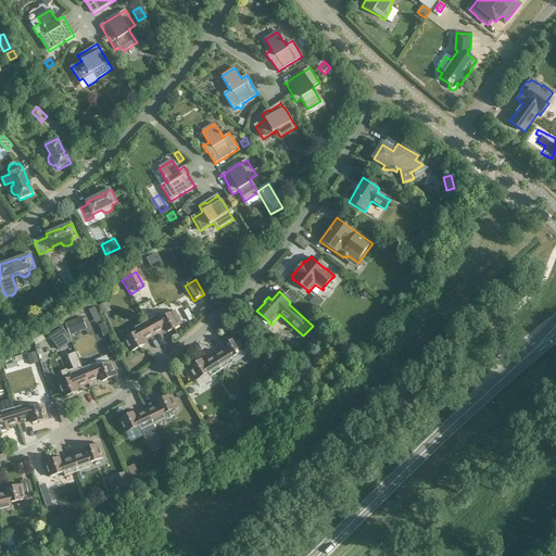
[(105,302),(99,305),(102,312),(109,308),(105,302)]
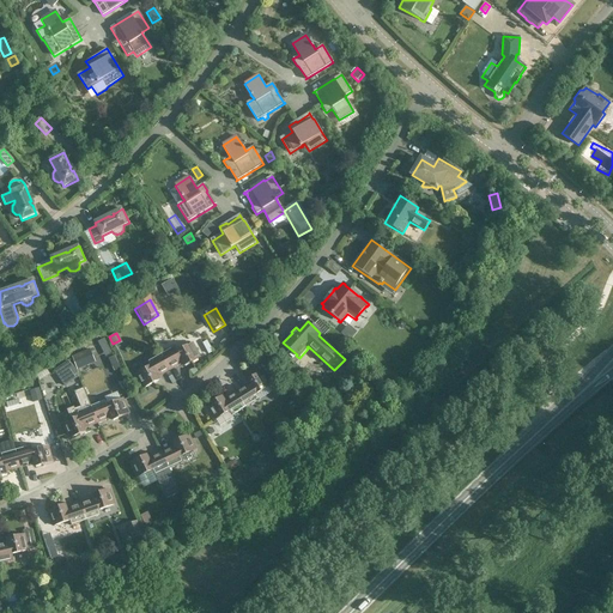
[(104,338),(98,341),(102,349),(109,346),(104,338)]
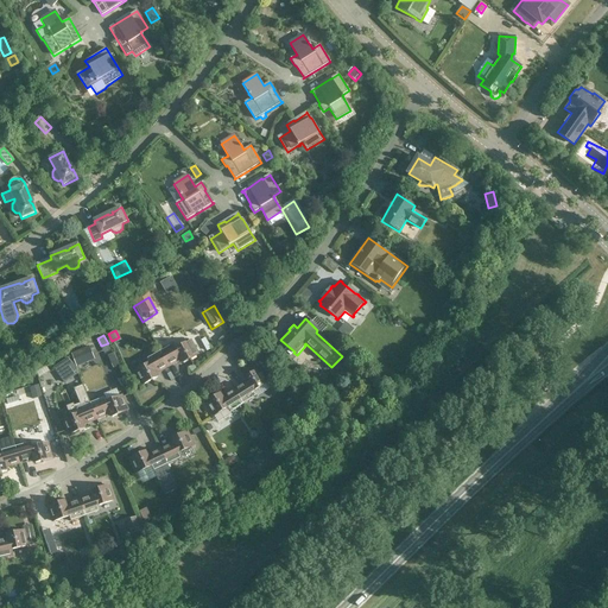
[(173,344),(160,352),(169,367),(182,360),(183,363),(198,355),(190,341),(176,349),(173,344)]
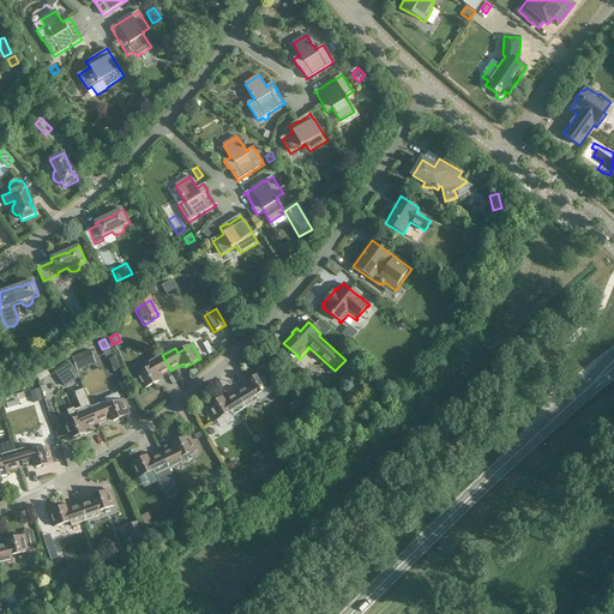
[(91,349),(72,356),(77,371),(92,365),(91,361),(95,360),(91,349)]
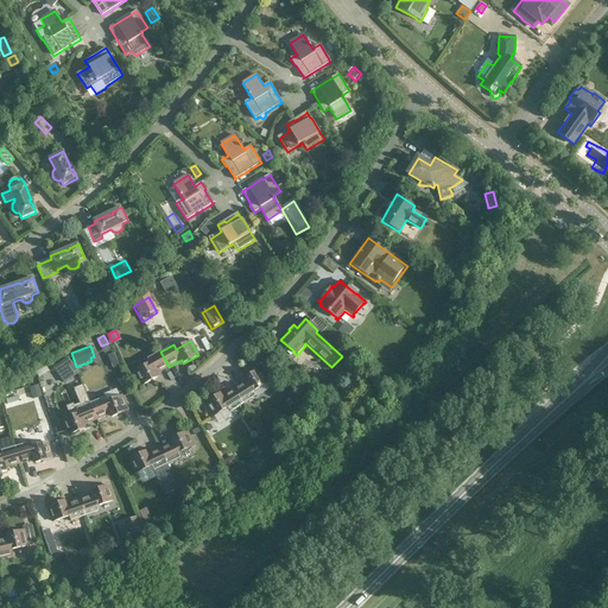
[(169,367),(160,352),(146,359),(149,363),(134,372),(143,386),(157,378),(156,374),(169,367)]
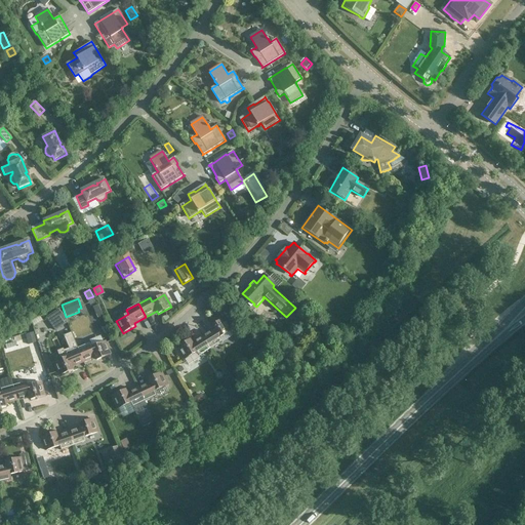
[(62,310),(47,319),(55,332),(68,324),(62,310)]
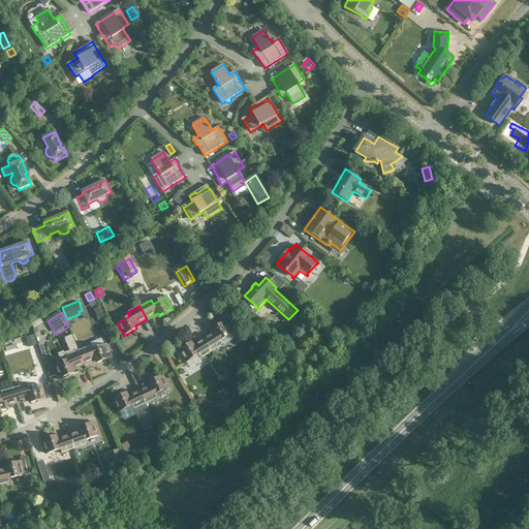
[(215,333),(204,339),(212,352),(223,345),(221,341),(232,334),(225,321),(213,330),(215,333)]
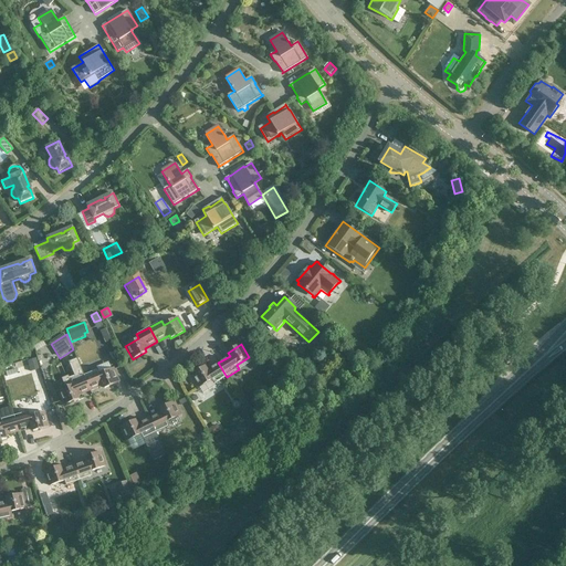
[(85,355),(76,358),(91,390),(103,385),(104,388),(118,383),(113,368),(98,375),(97,369),(92,371),(85,355)]
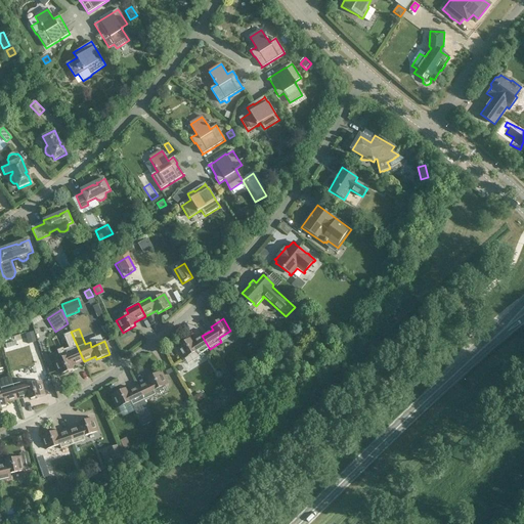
[(34,332),(26,334),(28,344),(37,342),(34,332)]
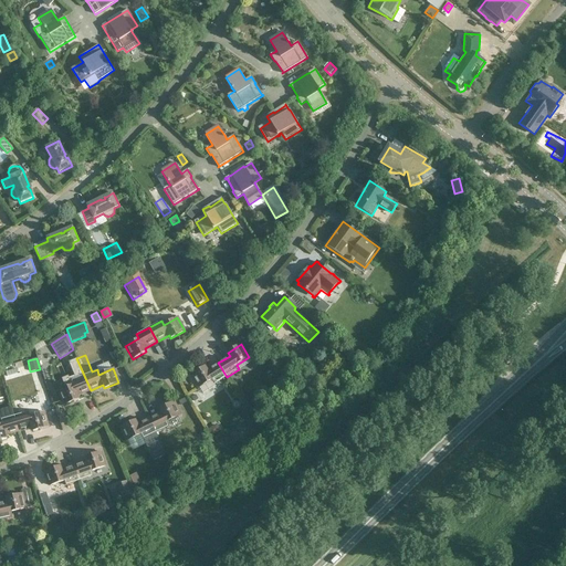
[(91,390),(76,358),(69,362),(75,378),(71,380),(64,384),(66,388),(59,391),(64,405),(79,399),(77,396),(91,390)]
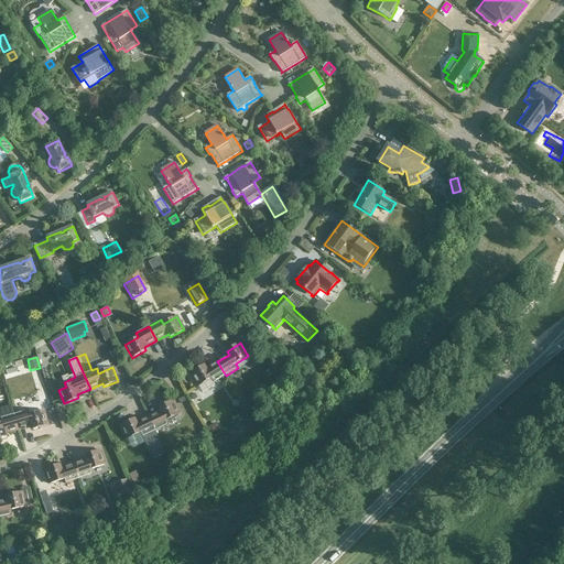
[(204,366),(191,375),(198,387),(202,392),(215,384),(214,383),(226,376),(217,361),(206,369),(204,366)]
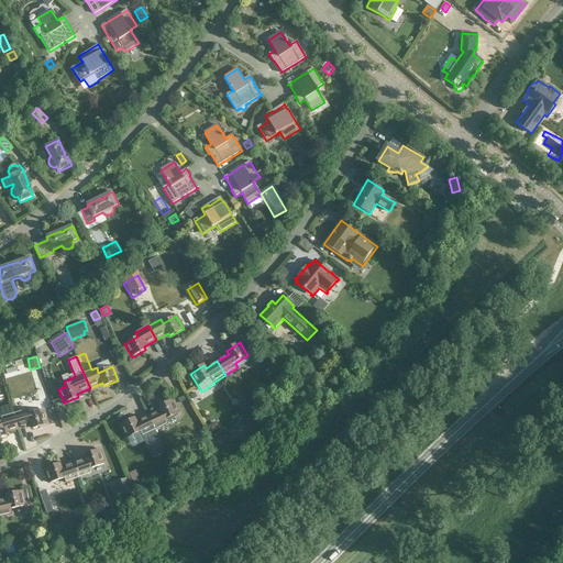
[(161,410),(148,416),(155,431),(168,424),(166,420),(179,414),(173,400),(158,407),(161,410)]
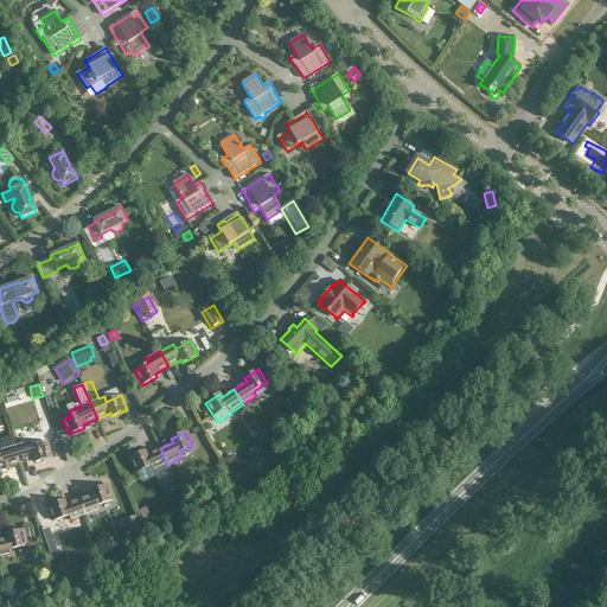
[(0,448),(2,455),(0,455),(0,472),(7,471),(6,467),(20,462),(16,446),(13,438),(0,440),(0,448)]
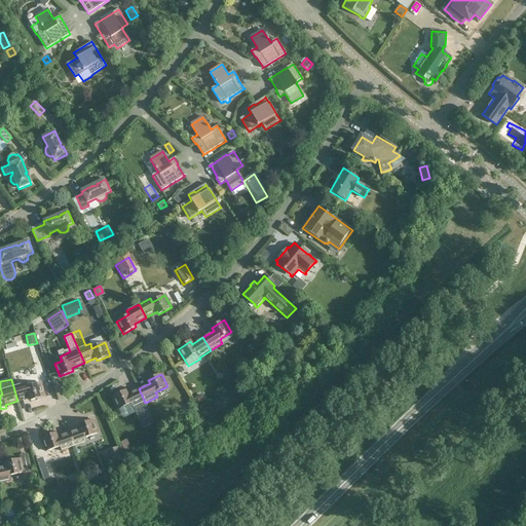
[(26,382),(13,386),(17,401),(30,398),(31,401),(44,397),(41,383),(28,387),(26,382)]
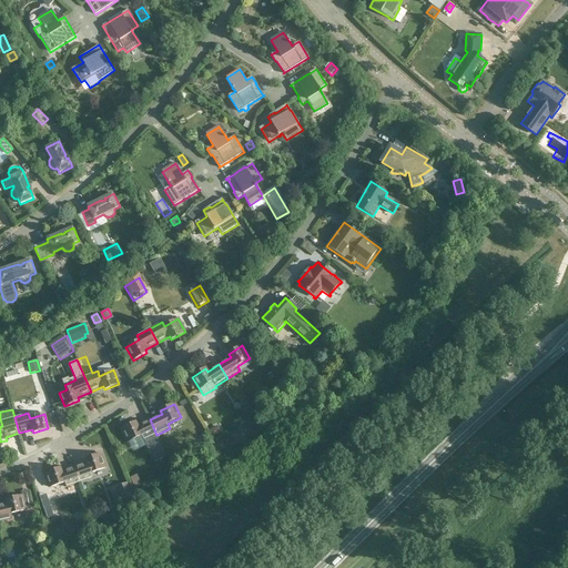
[(135,423),(121,429),(128,443),(141,436),(154,462),(166,456),(156,435),(150,419),(137,426),(135,423)]
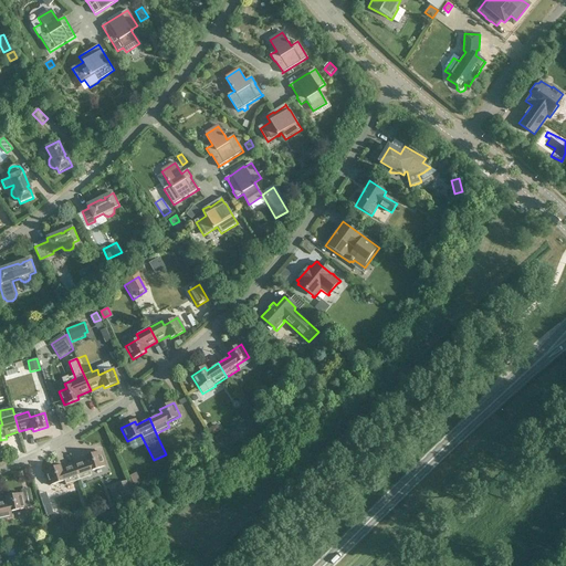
[(217,425),(209,430),(212,436),(220,430),(217,425)]
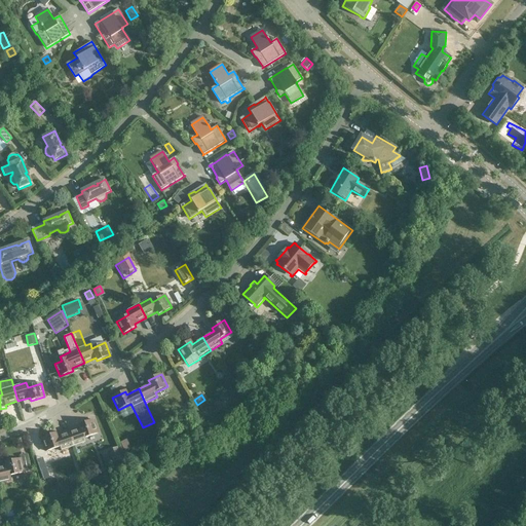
[(80,428),(68,433),(73,447),(86,443),(84,438),(98,434),(94,420),(79,425),(80,428)]
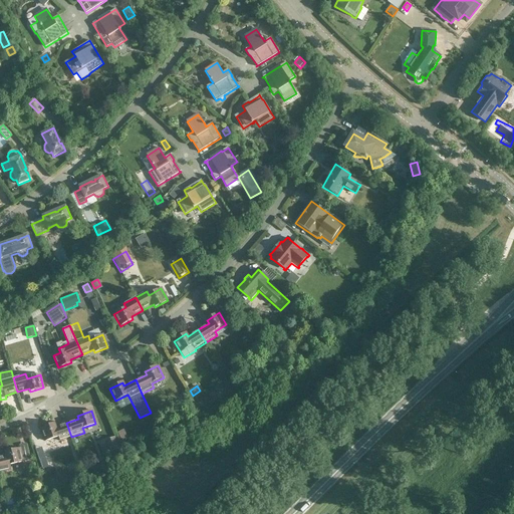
[(71,437),(66,423),(55,427),(54,424),(40,429),(45,442),(58,437),(59,441),(71,437)]
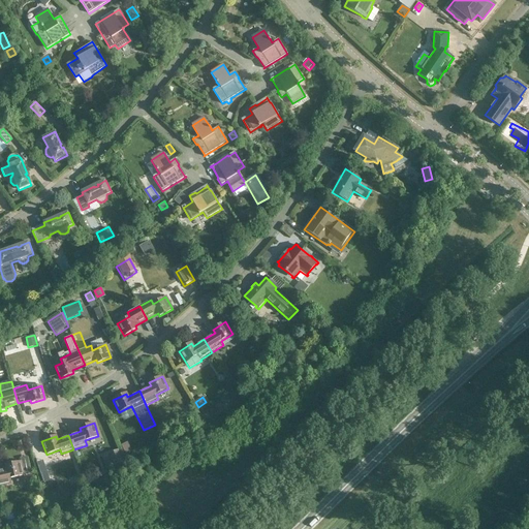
[(128,442),(121,446),(127,456),(133,453),(128,442)]
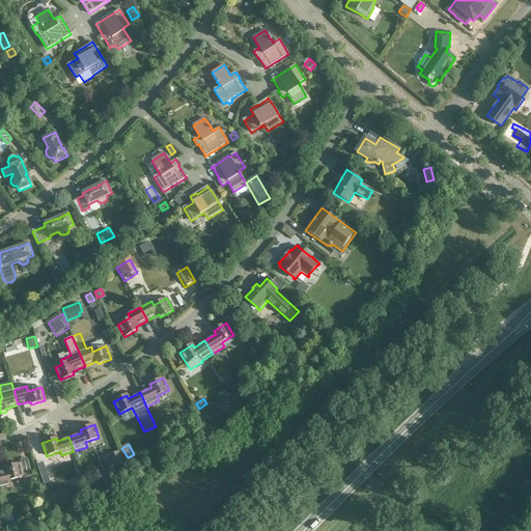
[(119,452),(109,456),(113,468),(123,464),(119,452)]
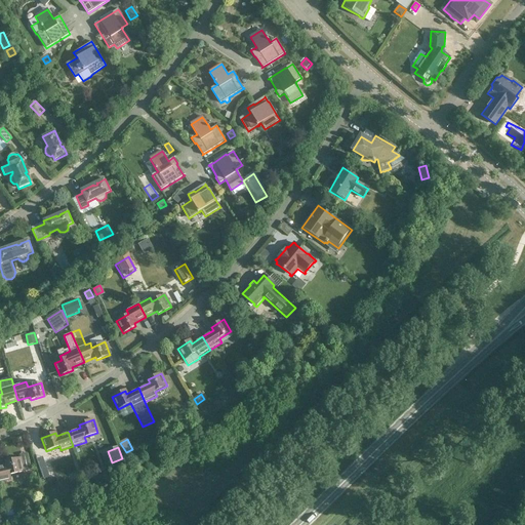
[(7,465),(0,466),(0,482),(11,480),(10,475),(31,471),(28,456),(6,461),(7,465)]
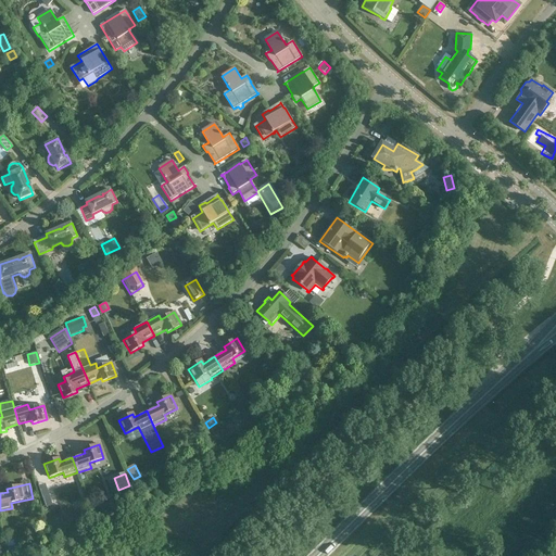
[(45,483),(38,485),(41,494),(48,492),(45,483)]
